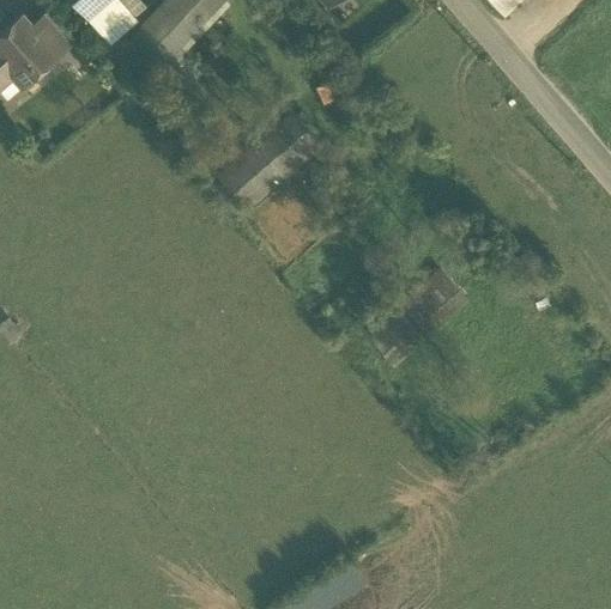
[(70,0),(89,20),(109,4),(113,0),(70,0)]
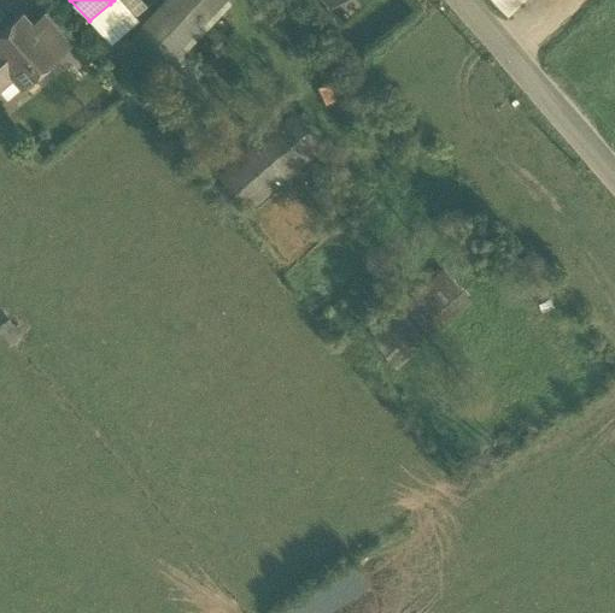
[(227,0),(173,0),(140,34),(169,62),(227,0)]
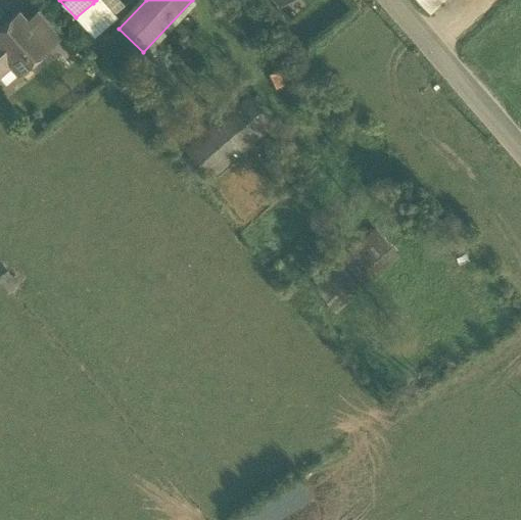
[(415,0),(431,16),(433,15),(433,14),(447,0),(415,0)]
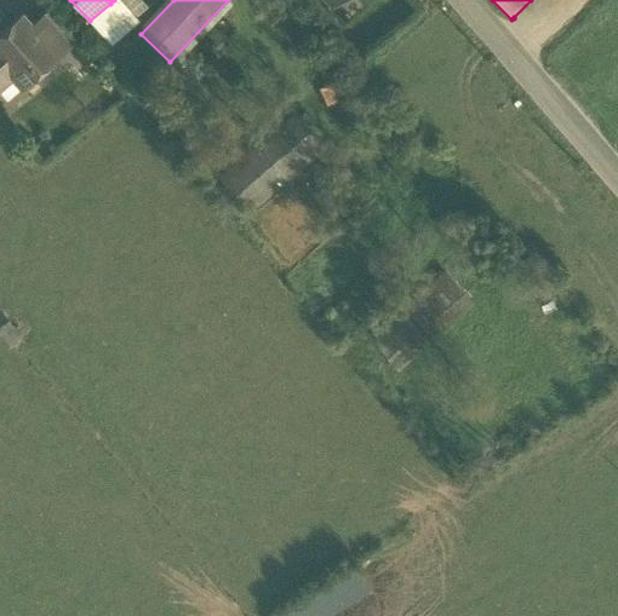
[(110,4),(90,21),(110,45),(131,27),(110,4)]
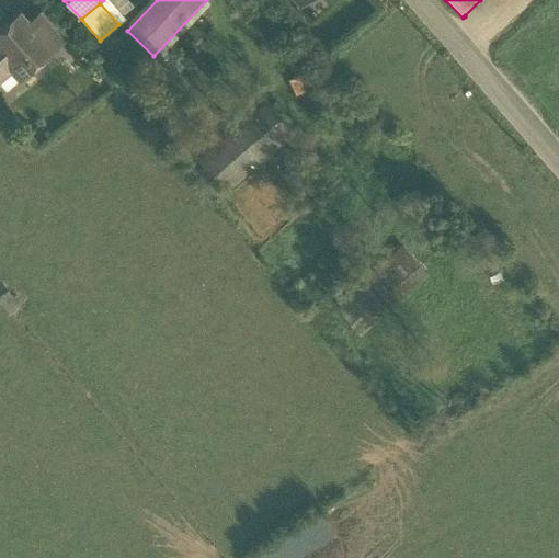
[(34,32),(22,18),(0,36),(0,57),(14,75),(27,64),(30,66),(31,65),(34,69),(53,53),(34,32)]
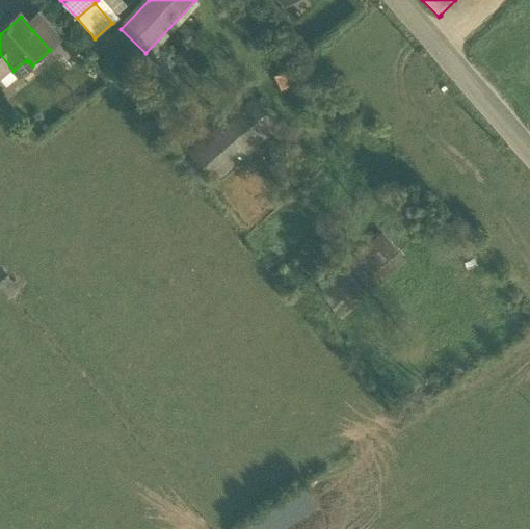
[(46,18),(32,30),(50,50),(64,38),(46,18)]
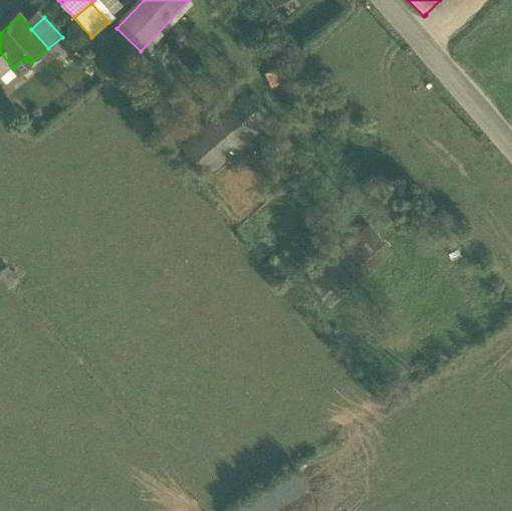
[(0,78),(13,68),(0,52),(0,78)]
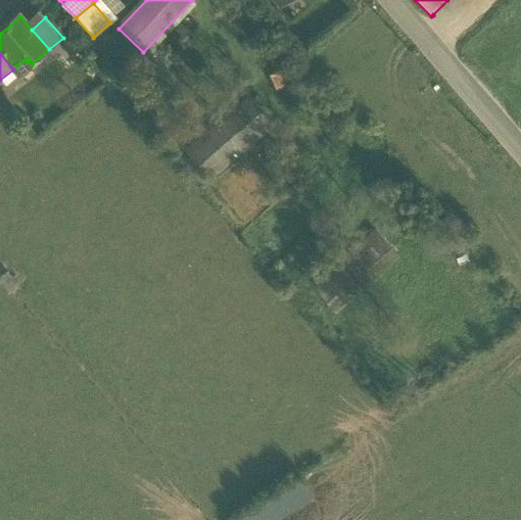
[(251,100),(188,155),(210,181),(274,127),(251,100)]
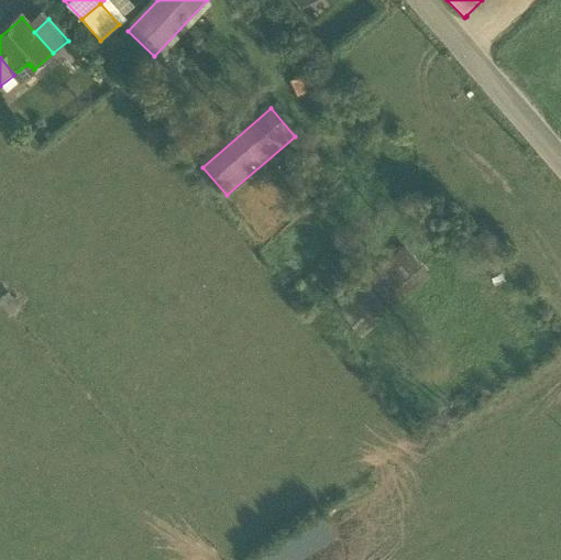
[(406,251),(338,311),(362,339),(430,280),(406,251)]
